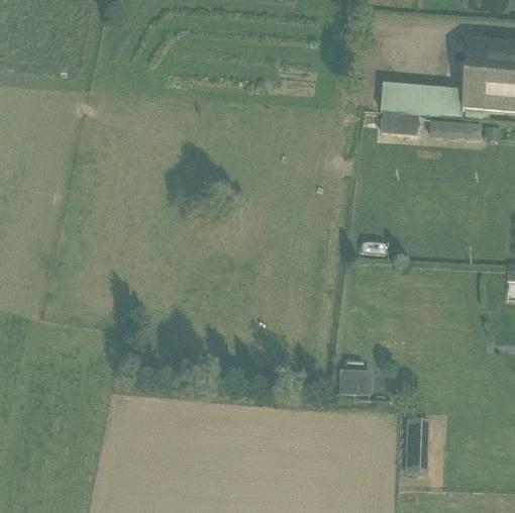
[(464,109),(504,113),(514,113),(514,42),(499,41),(497,62),(487,61),(488,53),(466,50),(461,109),(464,109)]
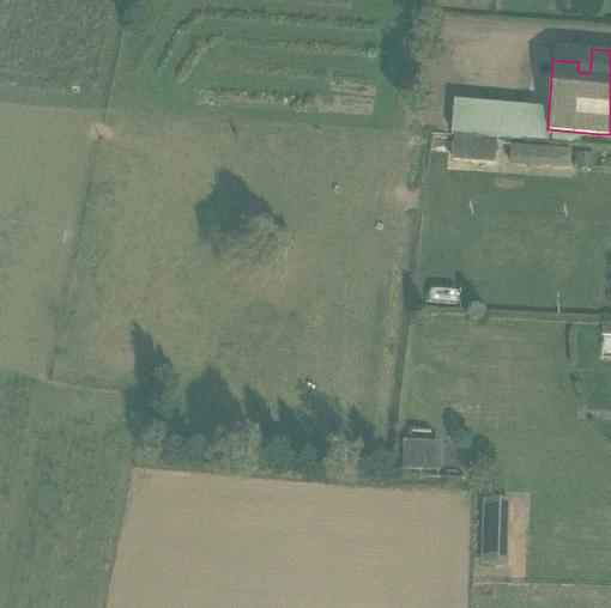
[(496,158),(496,137),(451,135),(449,158),(496,158)]
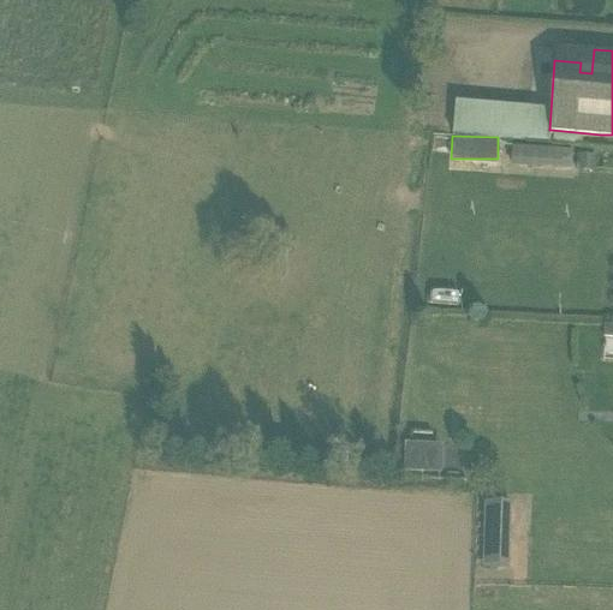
[(512,143),(511,162),(571,165),(572,145),(512,143)]
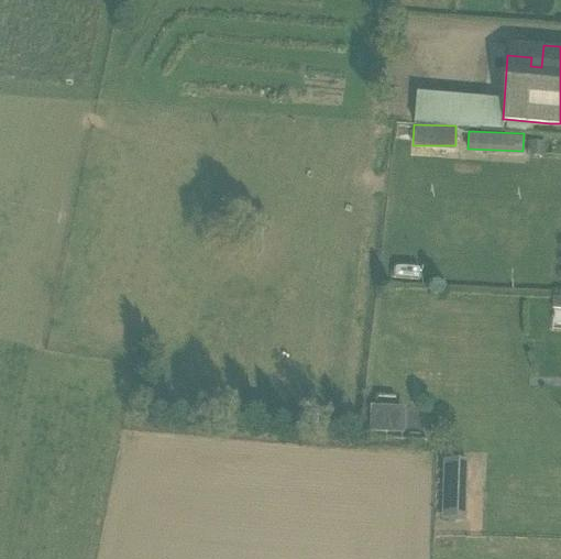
[(541,152),(542,141),(528,140),(527,151),(541,152)]
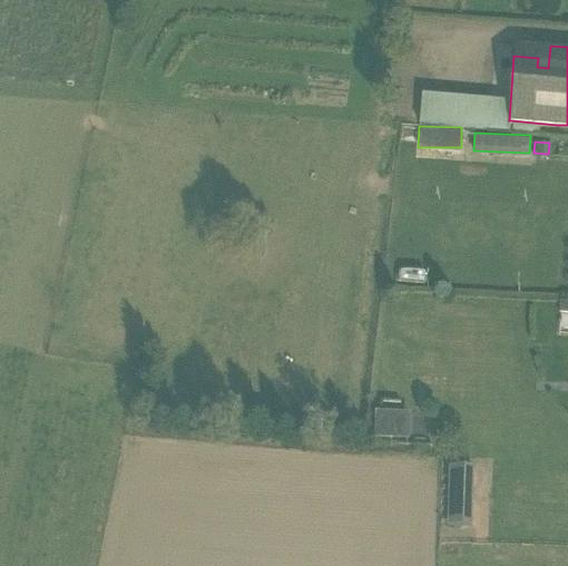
[(567,299),(558,299),(558,310),(567,310),(567,299)]
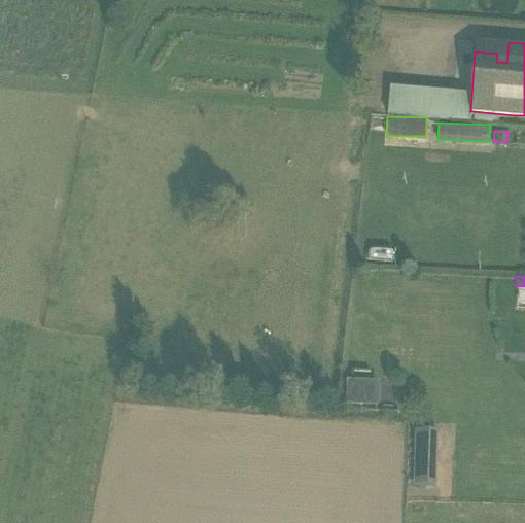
[(379,403),(379,377),(346,377),(345,403),(379,403)]
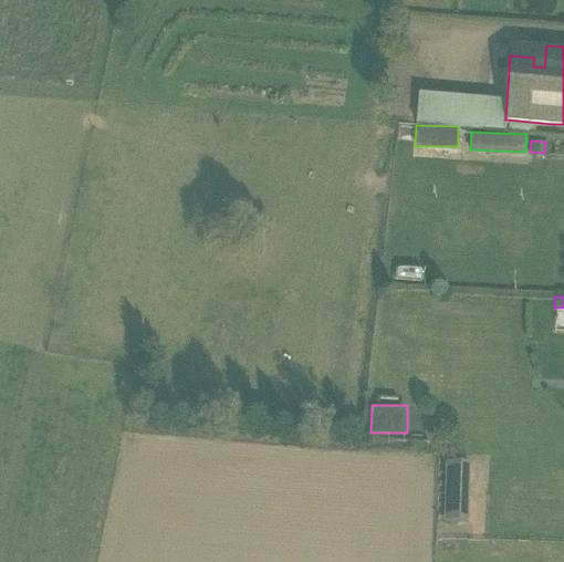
[(446,460),(444,519),(468,520),(470,461),(446,460)]
